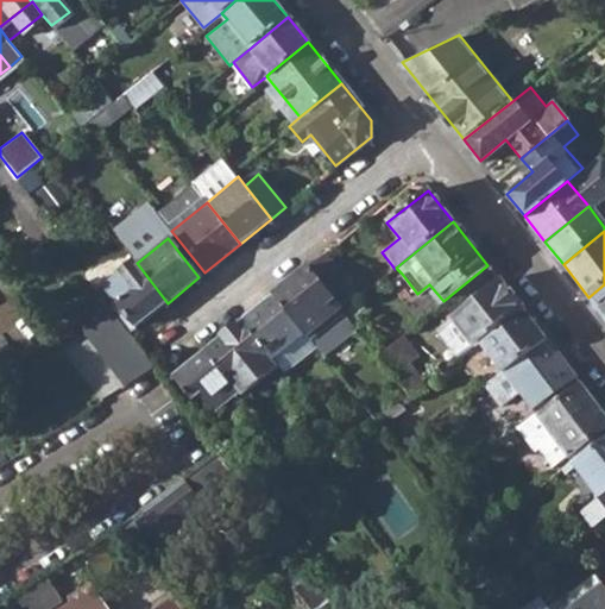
[(338,309),(340,313),(360,297),(323,252),(304,268),(338,309)]
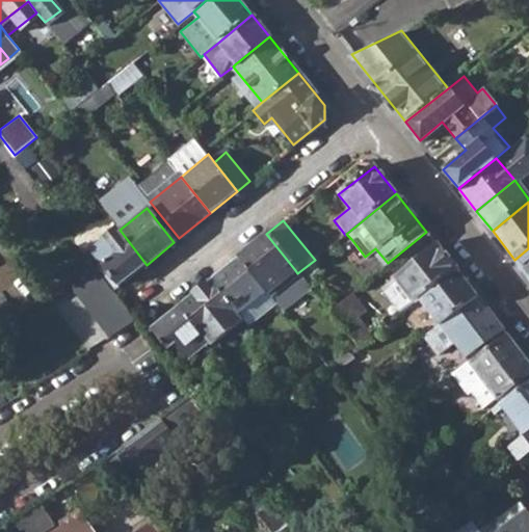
[(111,288),(113,291),(147,265),(120,230),(117,228),(85,253),(111,288)]
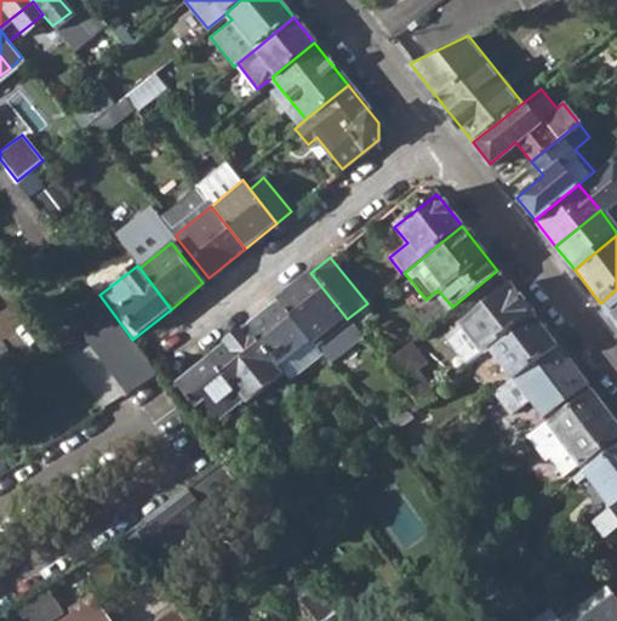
[(344,315),(310,273),(279,298),(309,337),(312,341),(327,362),(360,335),(347,319),(344,315)]
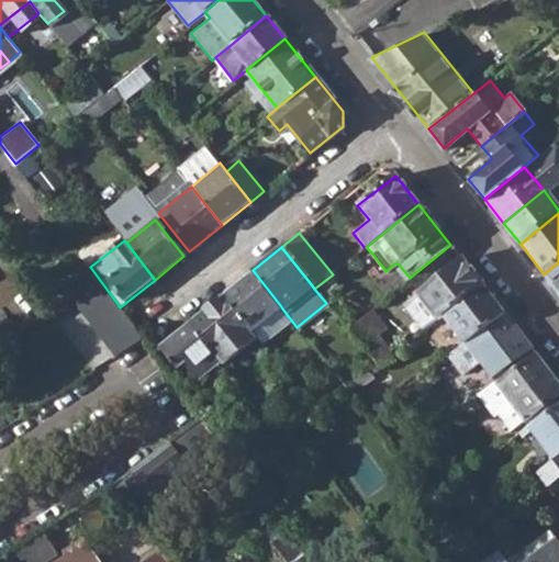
[(416,293),(418,295),(436,317),(442,313),(481,282),(461,257),(416,293)]
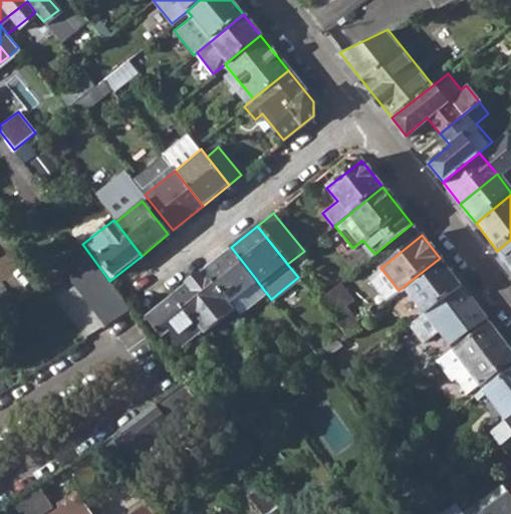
[(510,240),(497,251),(510,269),(510,240)]
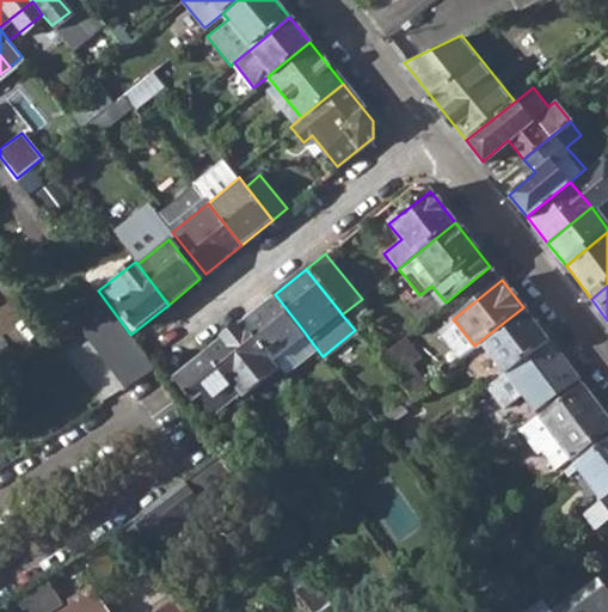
[(241,322),(271,360),(305,332),(275,294),(241,322)]
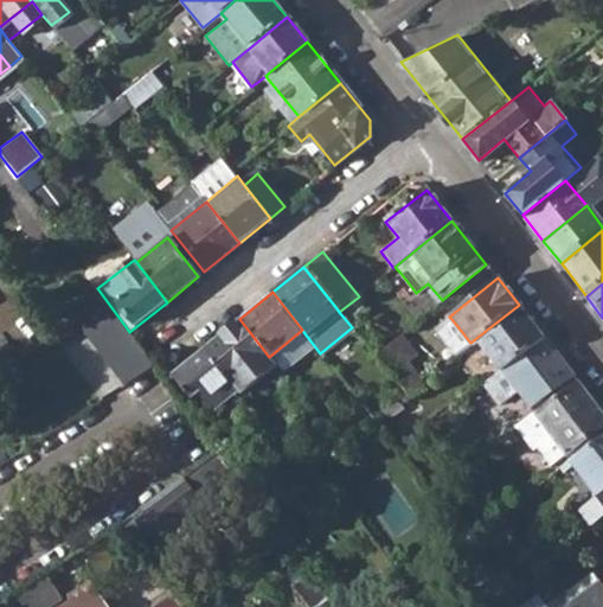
[(476,338),(501,370),(544,338),(519,305),(476,338)]
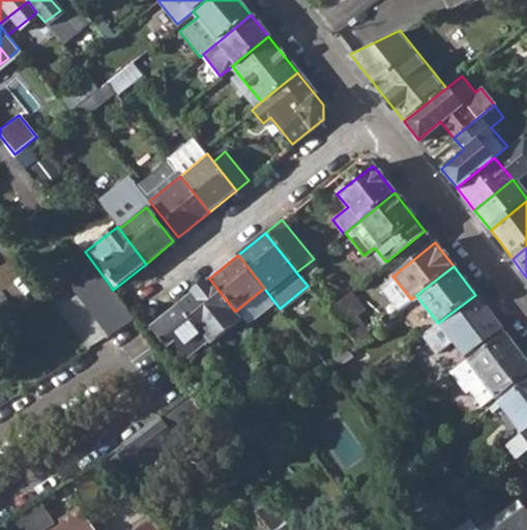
[(235,312),(209,278),(176,304),(193,326),(204,341),(207,344),(240,317),(235,312)]
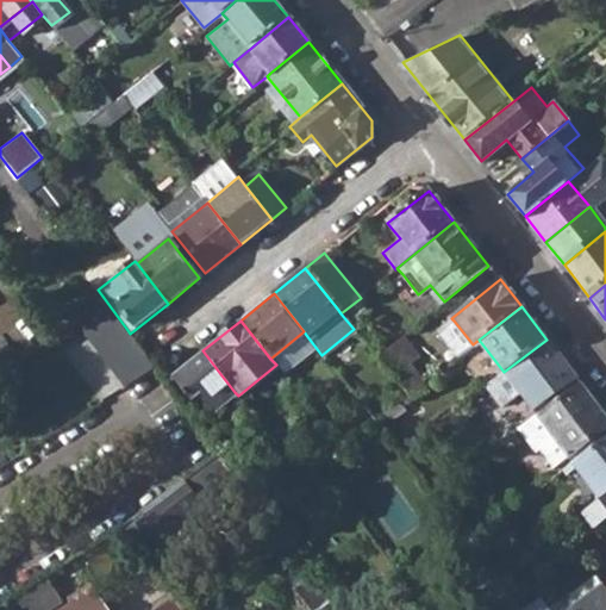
[(456,358),(473,344),(454,321),(437,334),(456,358)]
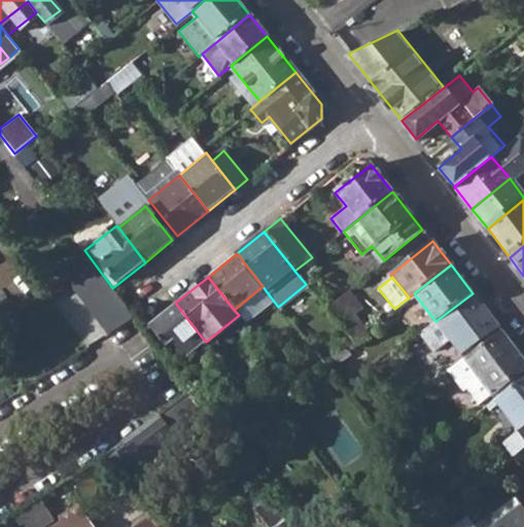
[(99,319),(108,331),(133,316),(112,288),(110,285),(98,294),(110,310),(99,319)]
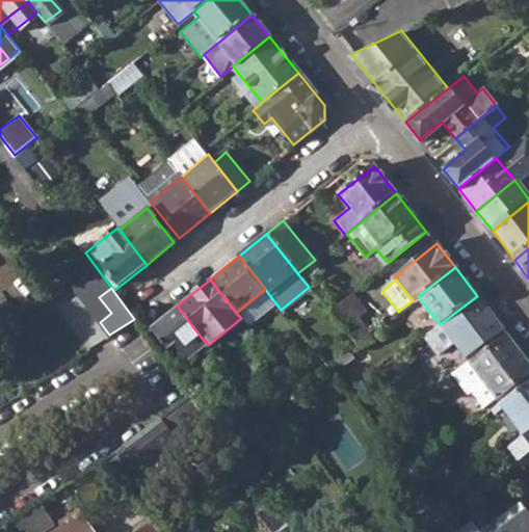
[(327,311),(354,344),(370,333),(356,316),(364,311),(350,293),(327,311)]
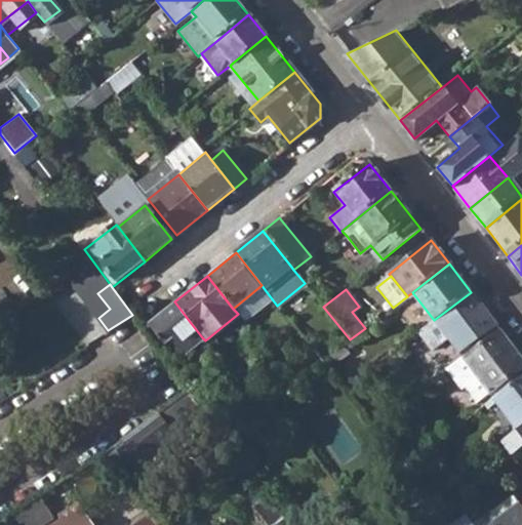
[(447,338),(459,356),(497,328),(471,292),(434,320),(416,332),(431,352),(447,338)]
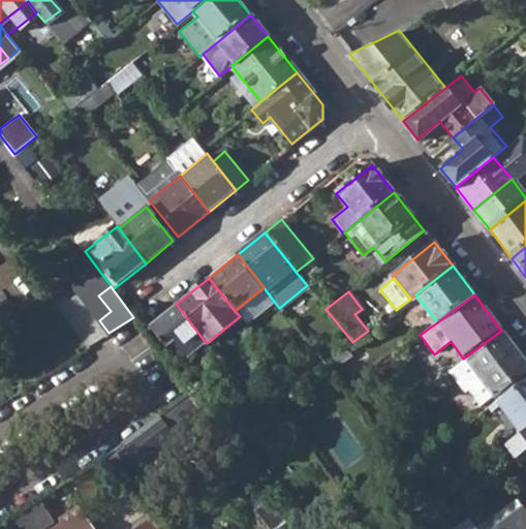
[(171,339),(184,355),(204,340),(192,325),(176,304),(148,327),(163,345),(171,339)]
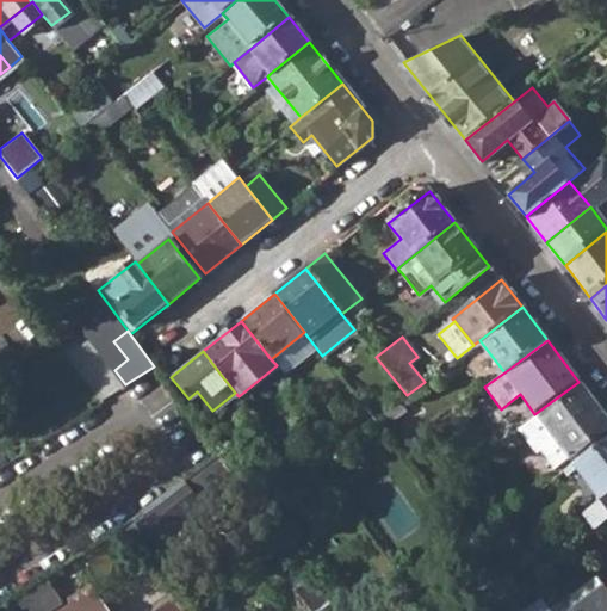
[(540,442),(557,466),(606,427),(606,419),(578,382),(534,414),(550,434),(540,442)]
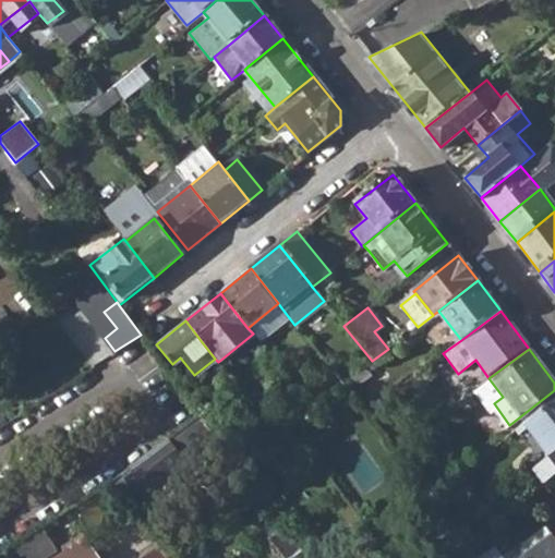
[(531,465),(543,482),(553,474),(554,472),(554,395),(513,428),(538,461),(531,465)]
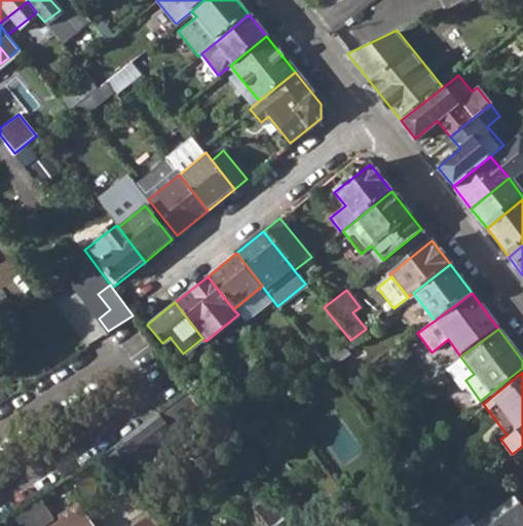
[(189,391),(115,446),(124,460),(132,455),(136,460),(202,410),(189,391)]
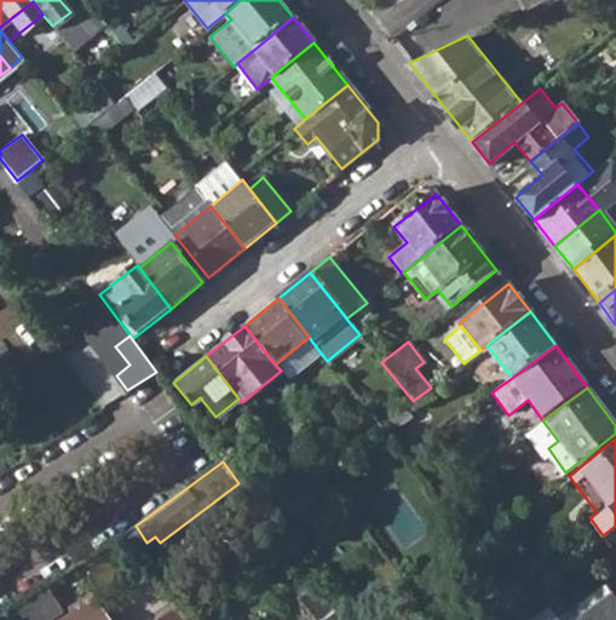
[(53,619),(87,619),(104,609),(91,590),(67,606),(69,610),(53,619)]
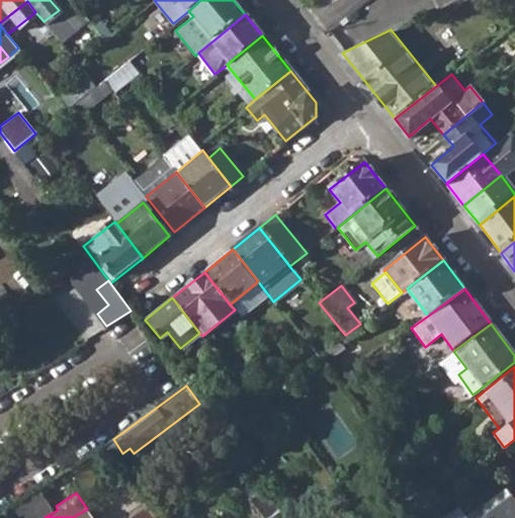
[(0,517),(34,517),(38,516),(24,496),(0,511),(0,517)]
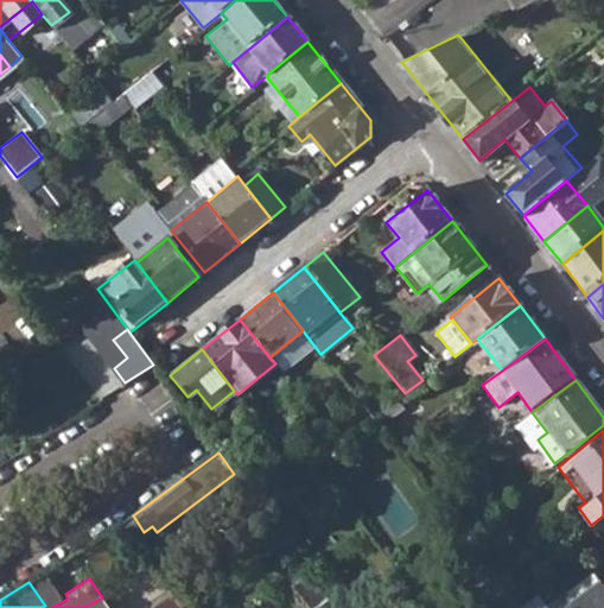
[(568,605),(571,607),(603,607),(603,590),(601,587),(599,583),(568,605)]
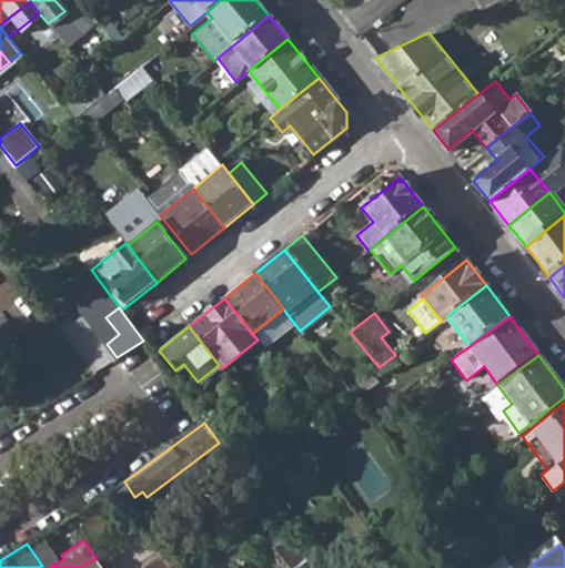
[(170,567),(162,556),(143,567),(170,567)]
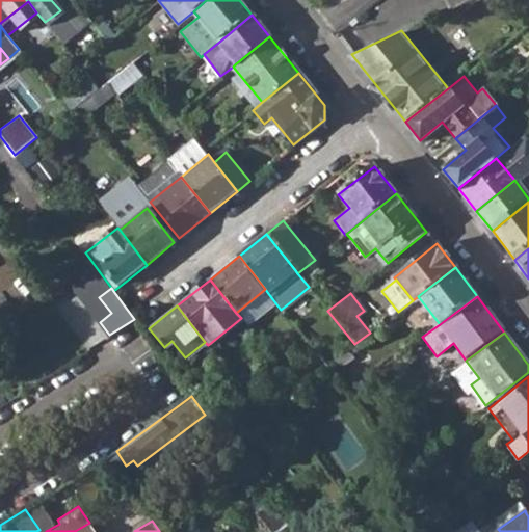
[(456,531),(500,531),(498,529),(494,531),(477,531),(470,522),(457,531),(456,531)]
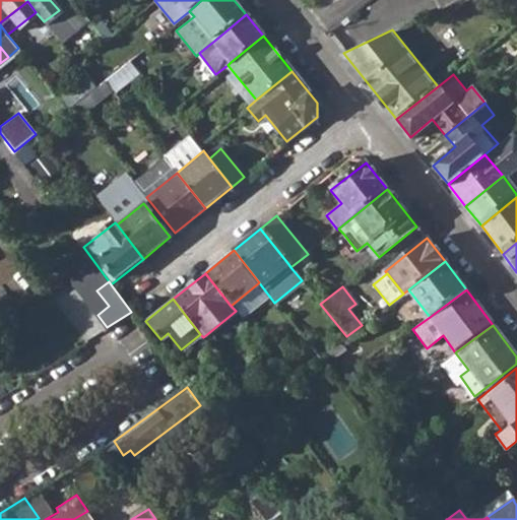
[(73,519),(92,519),(87,511),(73,519)]
